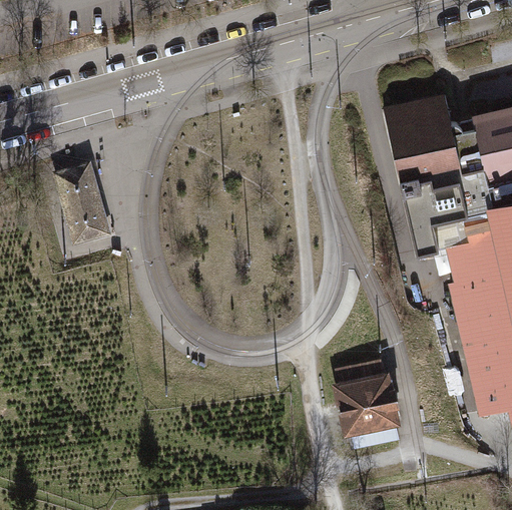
[(484,281),(454,287),(481,416),(509,411),(511,422),(511,107),(473,116),(476,132),(463,134),(460,125),(453,123),(446,94),(385,108),(401,184),(416,255),(445,248),(470,242),(475,241),(484,281)]
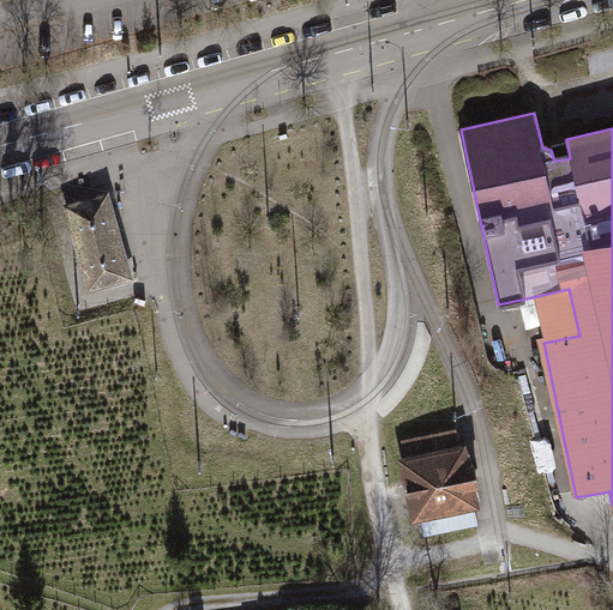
[(110,199),(70,210),(91,290),(132,279),(110,199)]
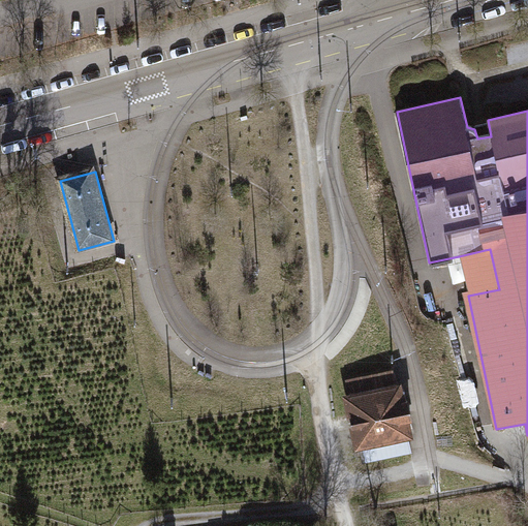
[(485,250),(459,256),(468,296),(499,289),(490,249),(485,250)]
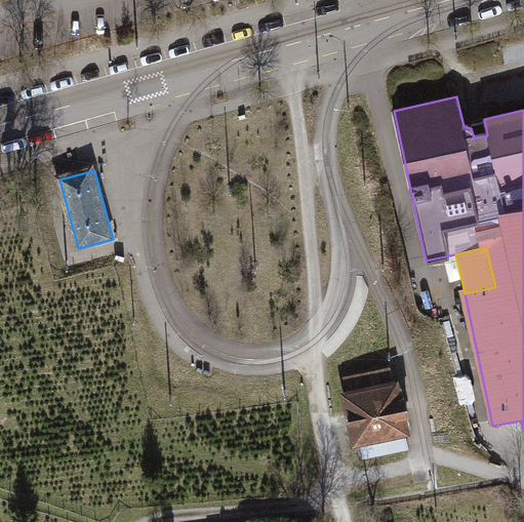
[(393,386),(390,368),(346,377),(349,394),(346,395),(355,446),(360,445),(363,458),(406,450),(402,432),(406,432),(402,414),(406,414),(403,399),(400,399),(397,385),(393,386)]
